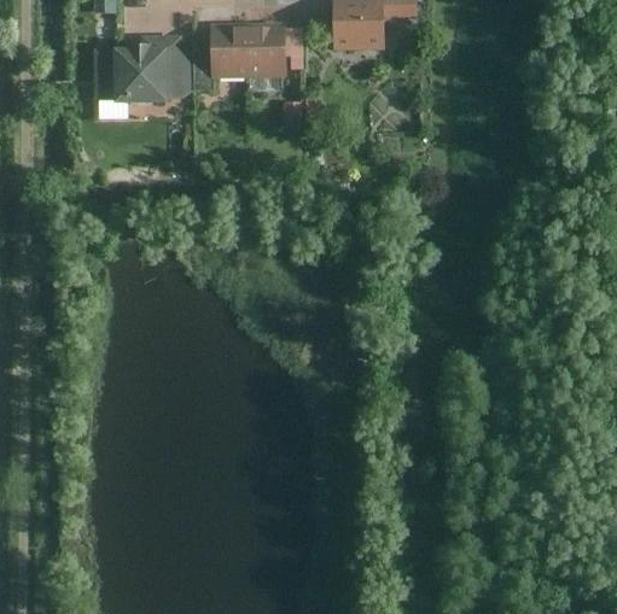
[(384,48),(383,15),(383,0),(332,0),(332,50),(384,48)]
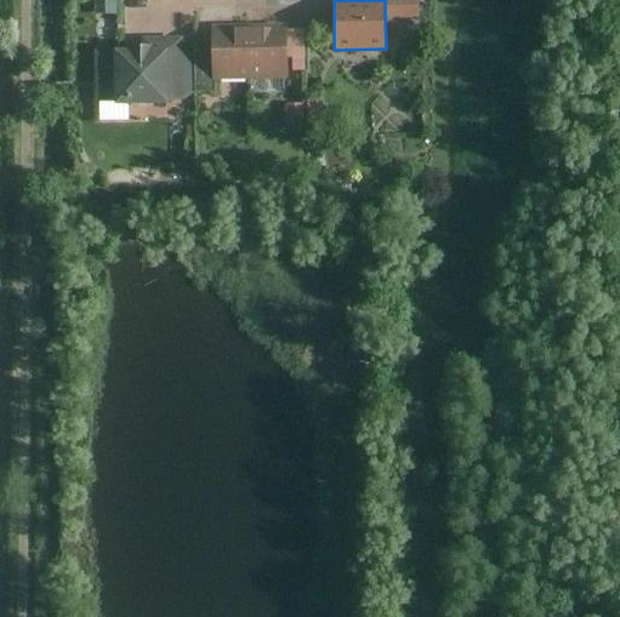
[(385,0),(385,15),(419,15),(417,0),(385,0)]
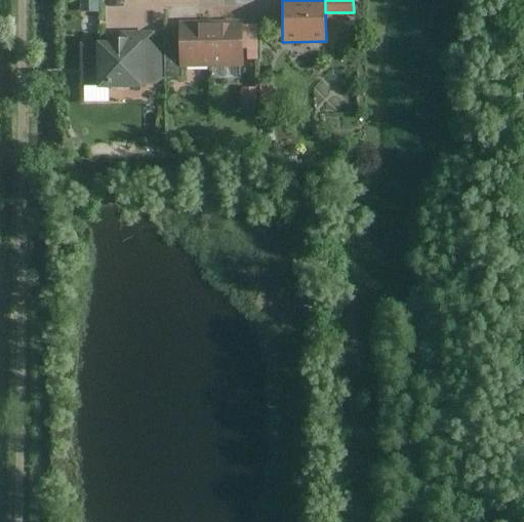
[(209,22),(210,66),(243,65),(243,47),(243,25),(242,21),(209,22)]
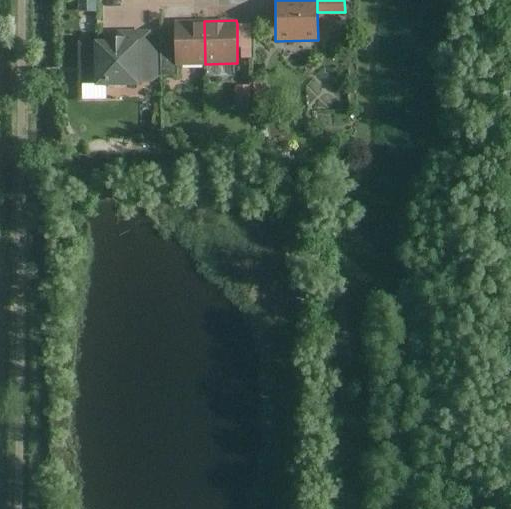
[(205,64),(204,21),(174,21),(175,44),(175,65),(205,64)]
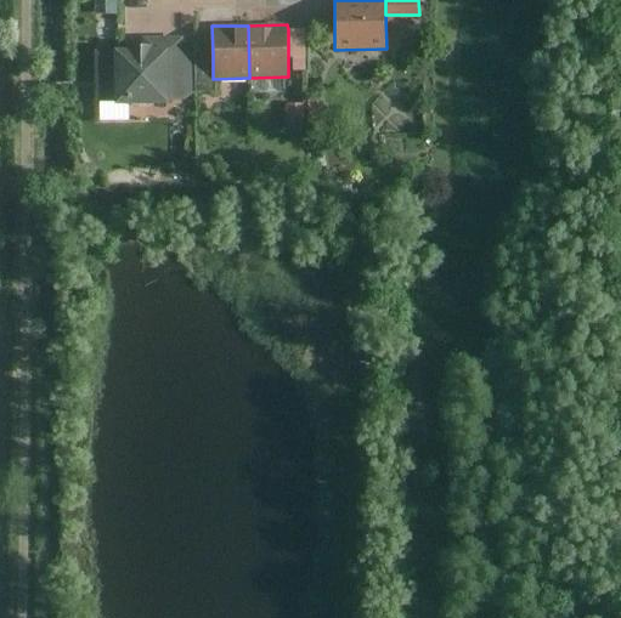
[(305,29),(288,29),(288,56),(294,56),(294,69),(306,68),(305,29)]
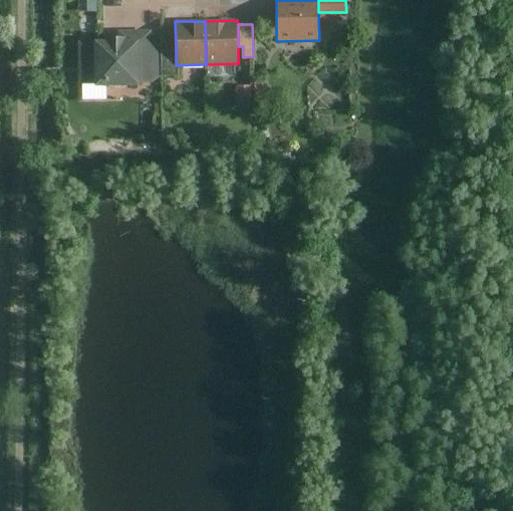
[(76,81),(91,81),(91,85),(137,84),(137,81),(151,81),(150,28),(115,28),(115,36),(104,36),(104,38),(90,39),(91,40),(76,40),(76,81)]
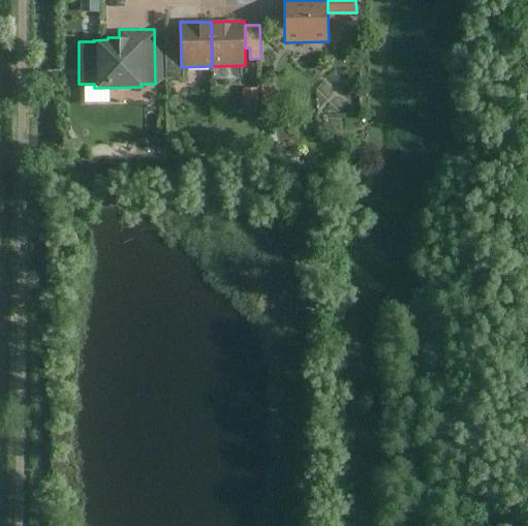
[(181,67),(181,45),(165,45),(165,78),(182,76),(181,67)]
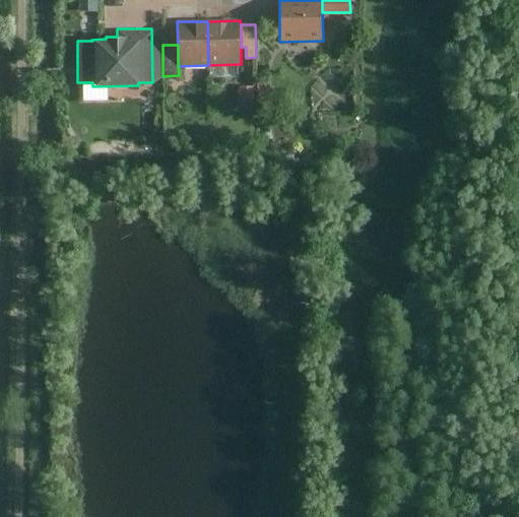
[(256,82),(256,104),(269,104),(270,82),(256,82)]
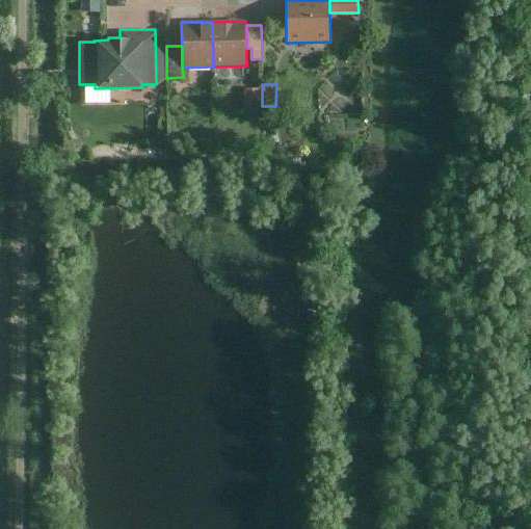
[(243,86),(243,106),(260,106),(260,86),(243,86)]
